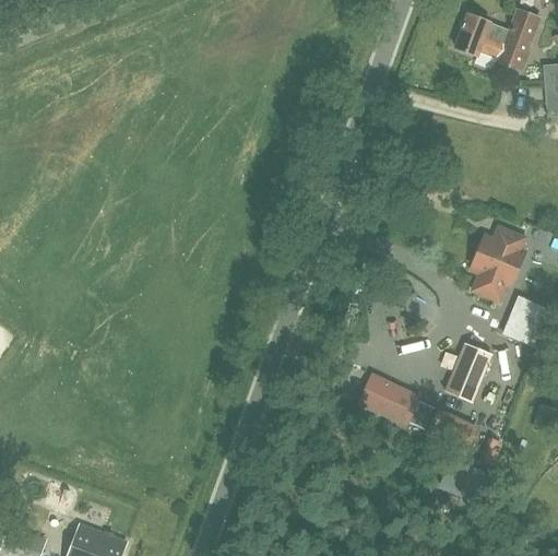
[(497,60),(519,68),(538,16),(517,8),(509,28),(488,21),(467,13),(454,46),(475,55),(477,49),(498,57),(497,60)]
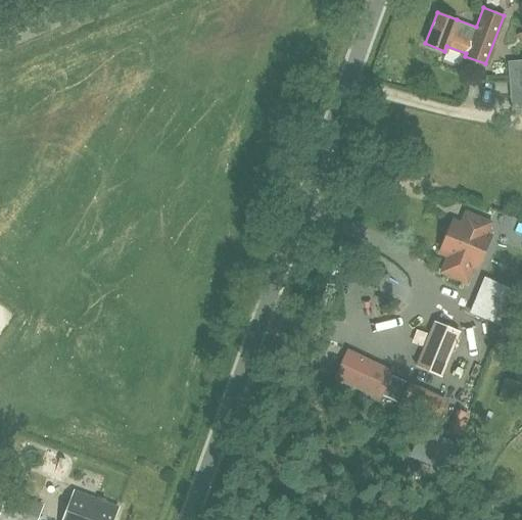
[(511,108),(521,107),(521,58),(507,60),(511,108)]
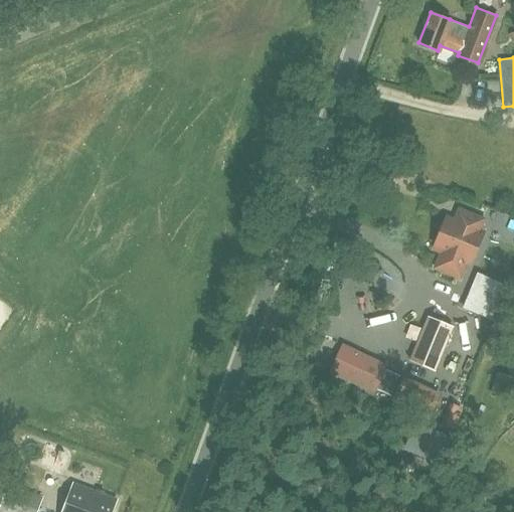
[(457,207),(452,218),(445,215),(432,247),(439,250),(432,267),(458,277),(465,260),(469,262),(482,230),(477,228),(482,217),(457,207)]
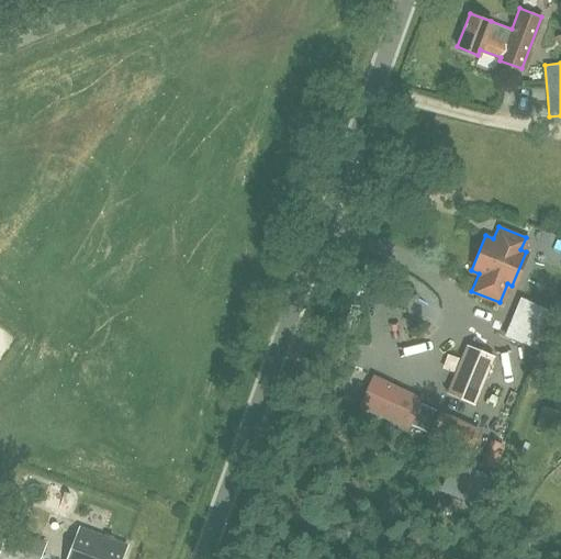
[(531,346),(539,327),(509,315),(502,334),(531,346)]
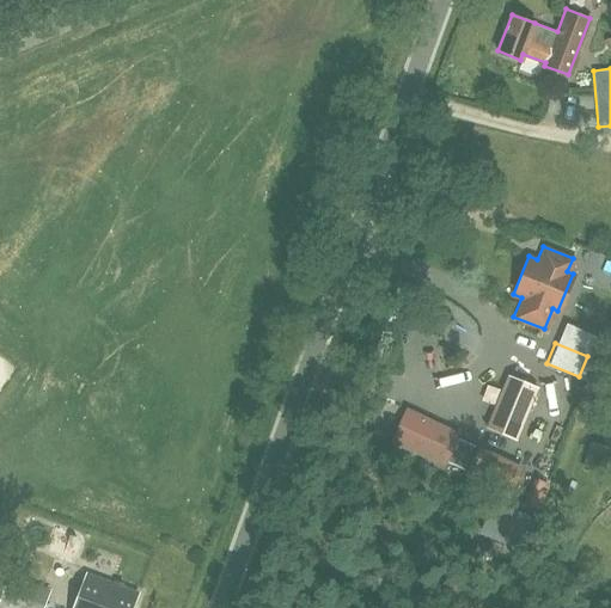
[(598,354),(593,364),(587,379),(574,413),(586,418),(609,357),(598,354)]
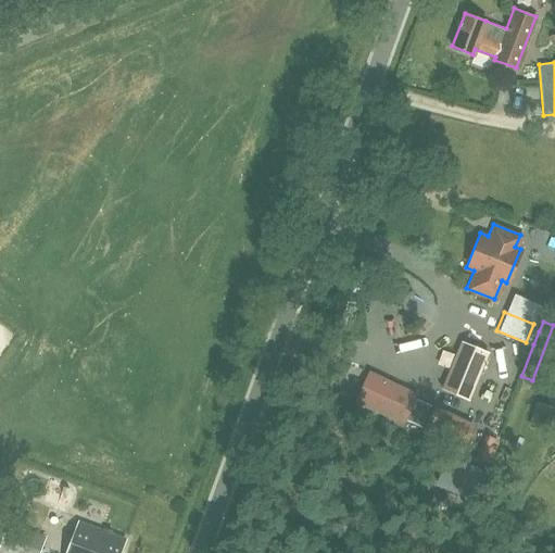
[(487,351),(461,340),(442,387),(468,398),(487,351)]
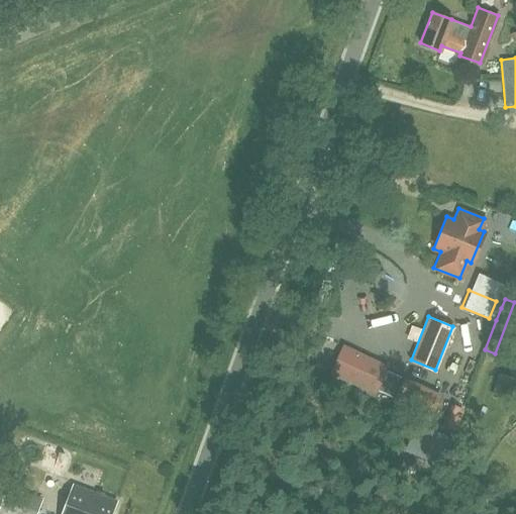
[(389,365),(343,343),(330,372),(375,393),(389,365)]
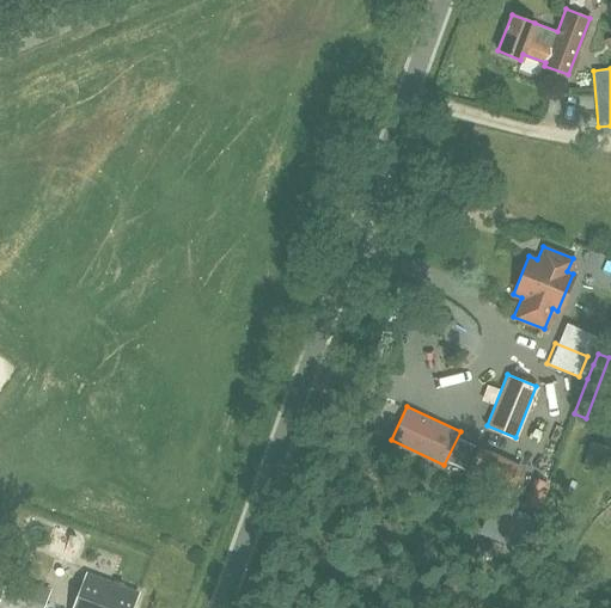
[(533,474),(523,499),(538,507),(549,481),(533,474)]
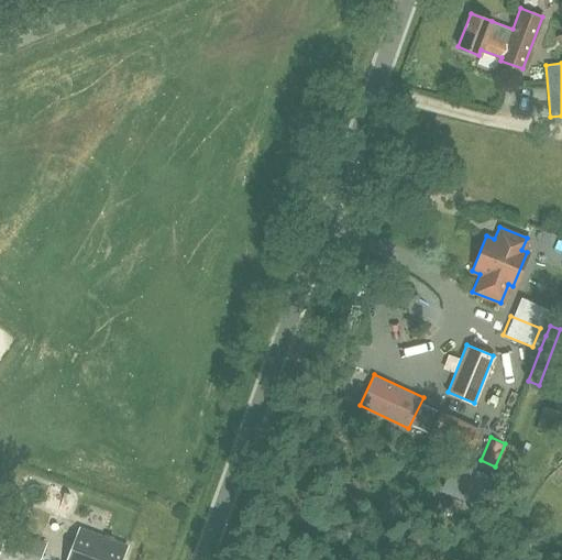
[(40,559),(47,541),(8,527),(0,546),(0,558),(4,559),(40,559)]
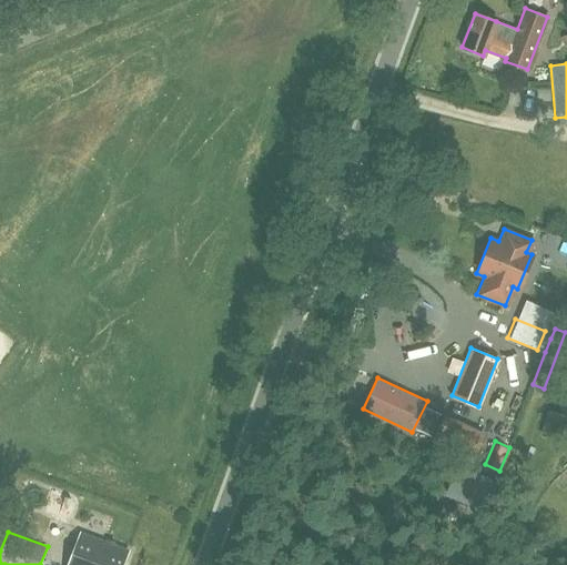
[(67,564),(121,564),(128,550),(80,532),(67,564)]
